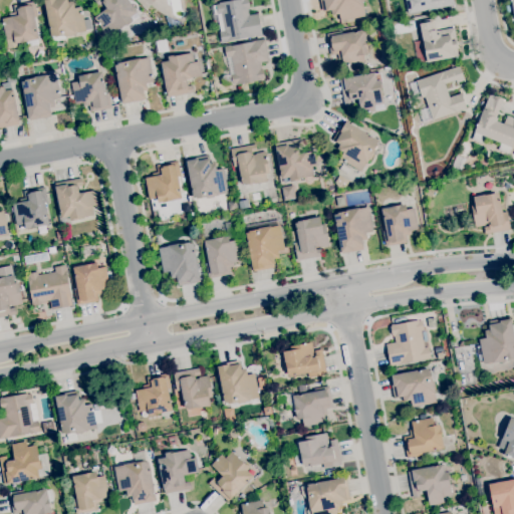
[(55,41),(55,40),(53,40),(52,36),(50,36),(43,0),(66,0),(67,2),(72,1),(73,8),(80,6),(83,20),(89,18),(91,28),(85,30),(85,31),(76,32),(76,33),(71,34),(71,35),(64,37),(65,39),(55,41)]
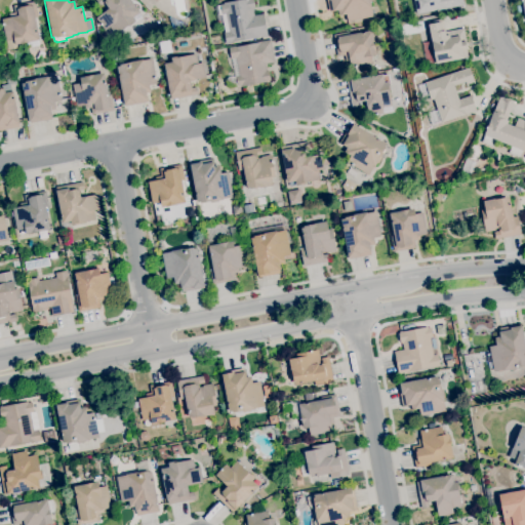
[(115,34),(110,27),(105,30),(95,18),(109,8),(104,2),(99,5),(95,0),(130,0),(139,12),(132,17),(135,22),(128,27),(127,25),(115,34)]
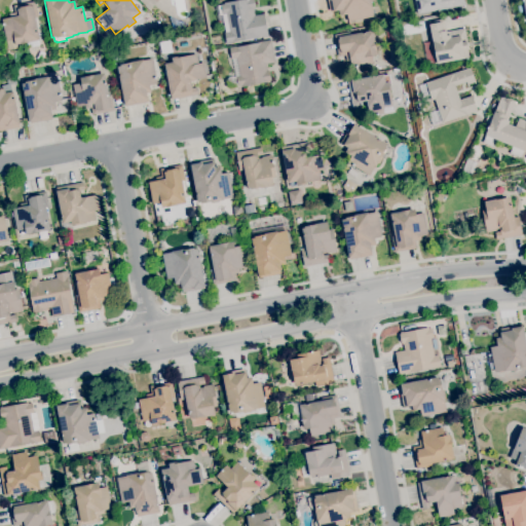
[(226,43),(224,33),(229,32),(226,13),(222,14),(221,5),(224,4),(223,2),(234,0),(253,0),(255,6),(254,7),(254,9),(253,9),(254,15),(264,13),(268,36),(226,43)]
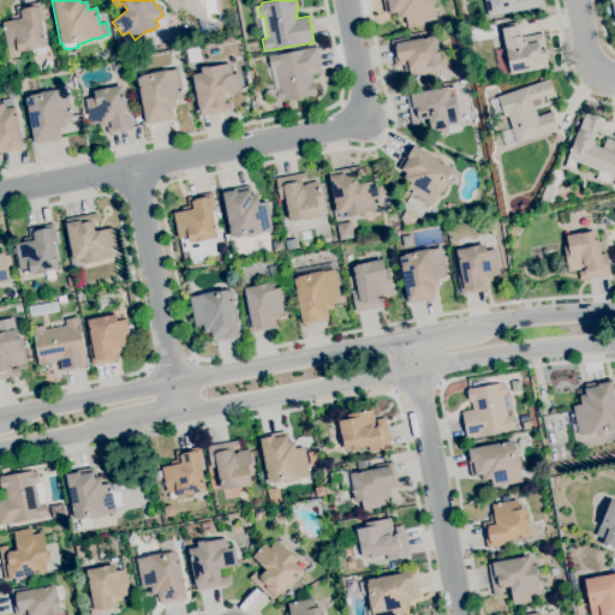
[(407,25),(405,16),(396,18),(395,12),(386,13),(383,0),(433,0),(435,9),(434,9),(436,19),(407,25)]
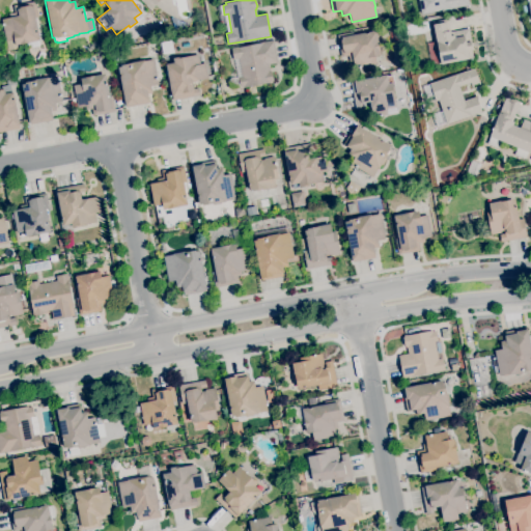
[(421,14),(418,0),(468,0),(469,5),(421,14)]
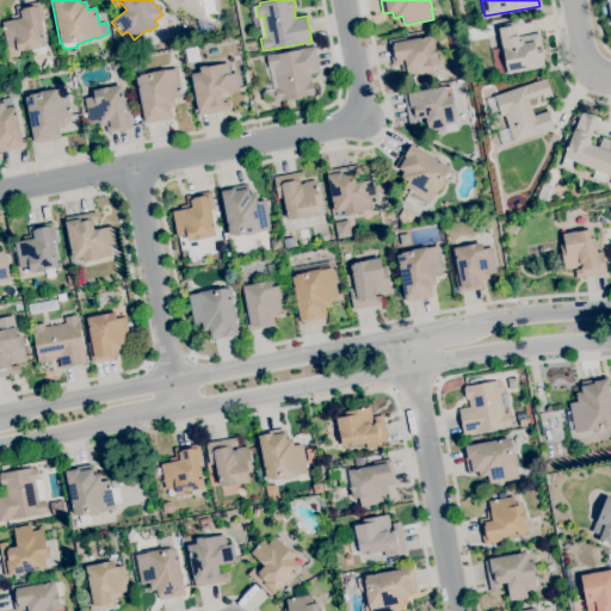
[(32,55),(31,49),(17,51),(17,49),(8,51),(7,47),(6,47),(6,43),(4,44),(2,36),(5,36),(1,23),(11,20),(10,17),(17,14),(16,6),(41,1),(44,19),(41,20),(45,45),(44,47),(45,53),(32,55)]
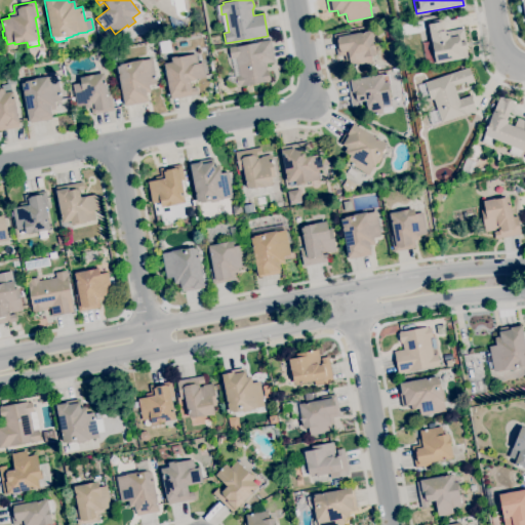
[(173,30),(169,16),(186,25),(173,30)]
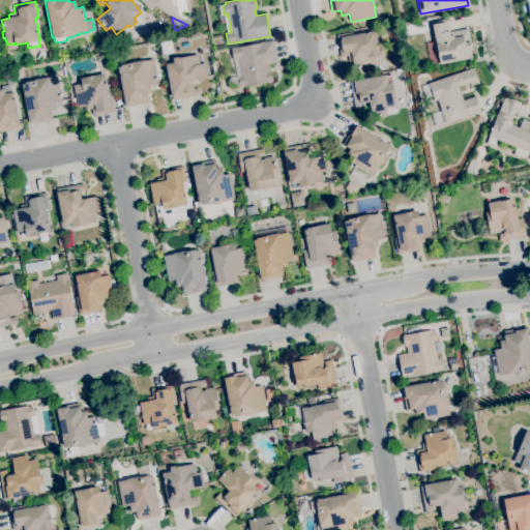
[(438,64),(437,60),(431,61),(424,32),(433,30),(432,22),(446,19),(449,32),(468,28),(472,49),(470,49),(472,58),(438,64)]
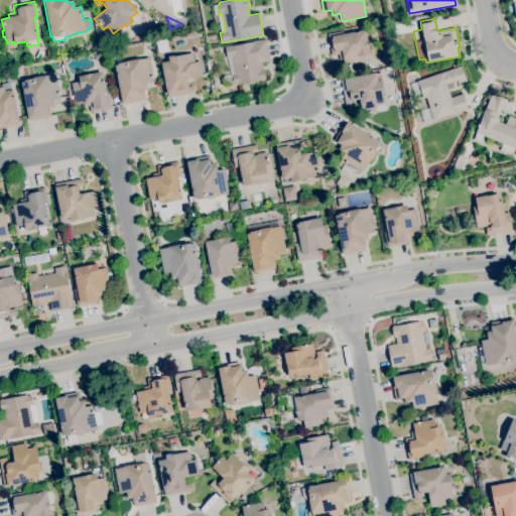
[(345,67),(344,58),(340,59),(339,53),(332,55),(328,34),(343,31),(344,33),(365,29),(369,53),(364,54),(366,62),(345,67)]
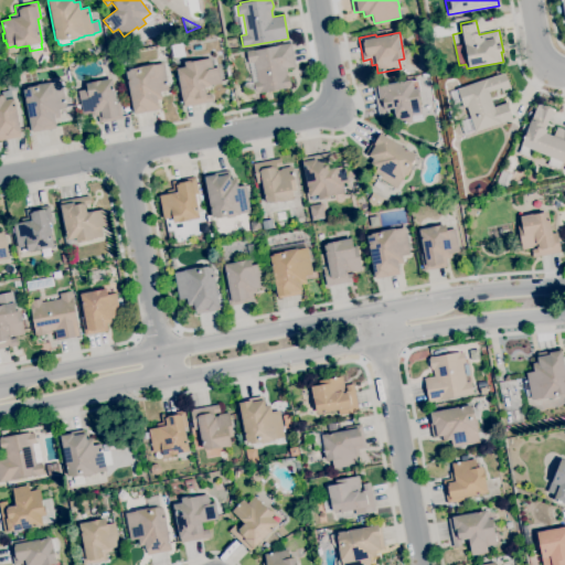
[(112,44),(107,38),(113,34),(116,40),(112,44)]
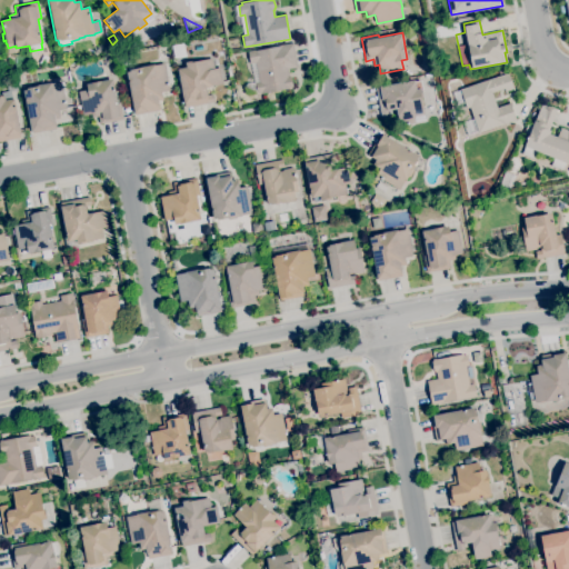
[(175,59),(172,46),(183,43),(186,57),(175,59)]
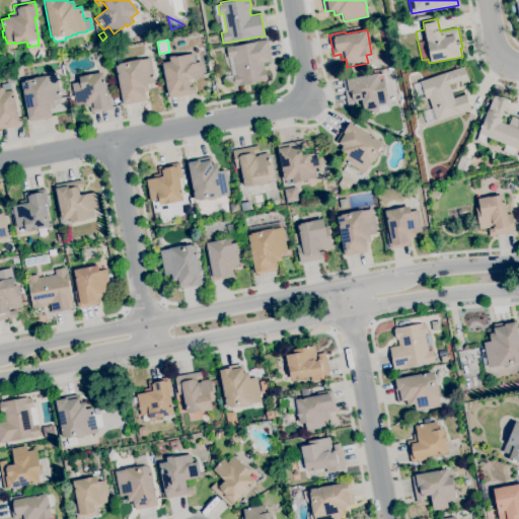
[(238,86),(238,84),(234,85),(233,76),(235,75),(232,58),(228,59),(226,47),(267,40),(272,61),(262,63),(263,69),(264,69),(264,70),(266,70),(268,79),(266,79),(267,80),(238,86)]
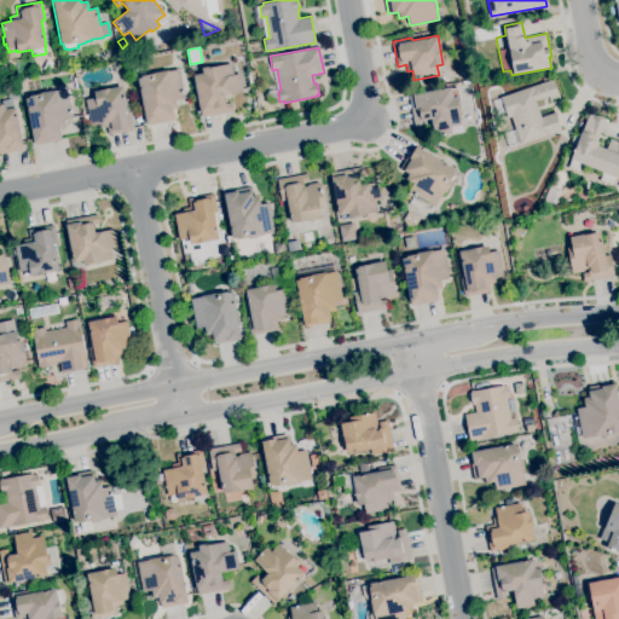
[(202,116),(201,113),(200,113),(194,75),(203,73),(202,68),(212,67),(231,64),(233,75),(239,74),(243,92),(224,94),(226,103),(232,102),(233,111),(202,116)]
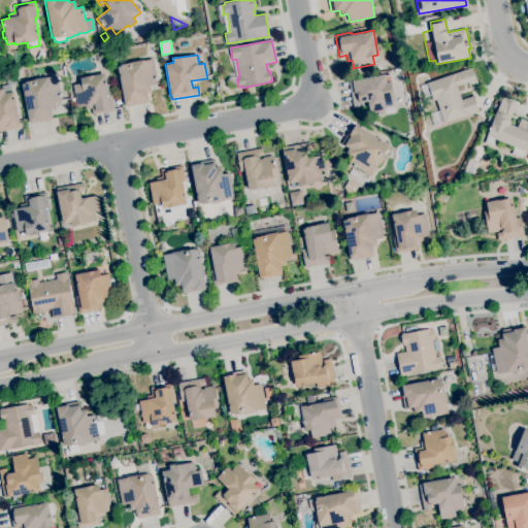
[(126,106),(118,67),(121,66),(121,64),(143,60),(143,61),(153,59),(158,84),(150,86),(152,93),(146,94),(147,98),(146,99),(147,102),(126,106)]
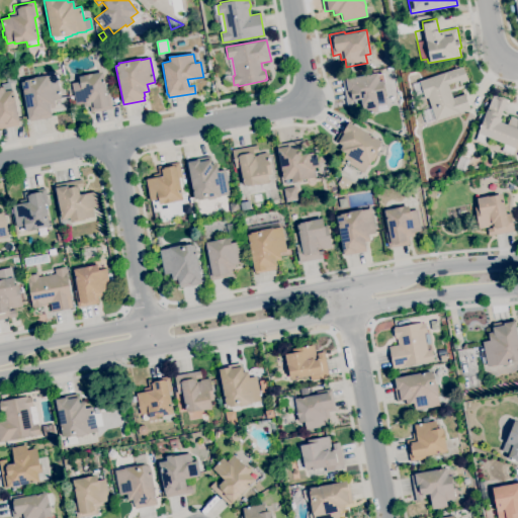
[(426,123),(422,112),(431,108),(428,97),(425,98),(423,94),(416,96),(412,85),(419,82),(419,81),(462,66),(467,81),(460,83),(459,80),(447,84),(452,98),(464,94),(469,109),(435,121),(435,120),(426,123)]
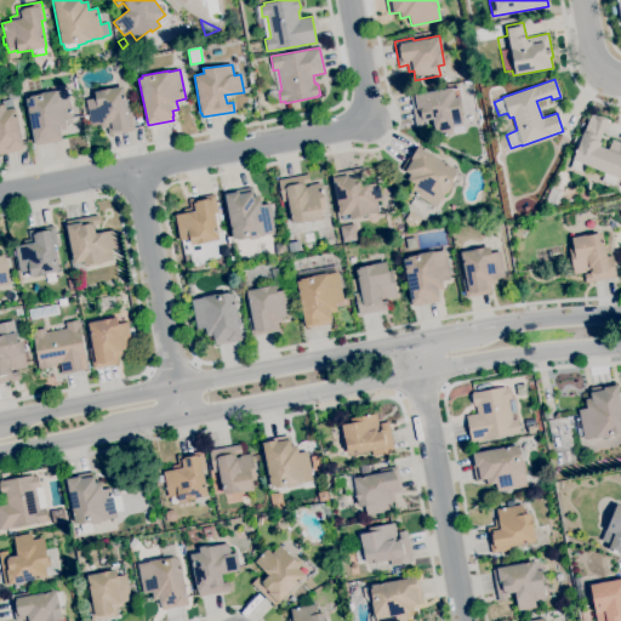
[(10,102),(6,89),(16,86),(20,100),(10,102)]
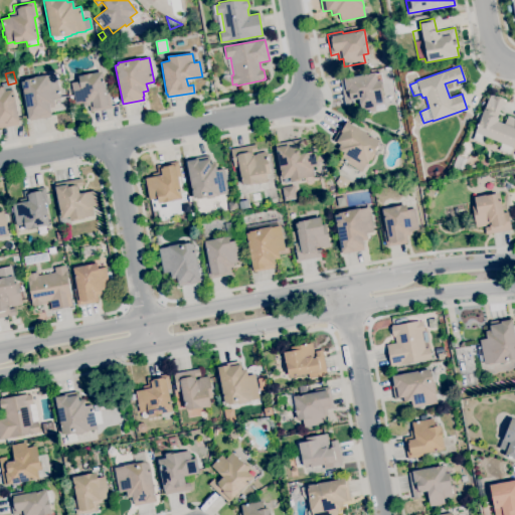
[(91,113),(90,106),(83,107),(82,103),(75,104),(71,82),(79,81),(78,76),(102,71),(106,94),(109,93),(112,109),(91,113)]
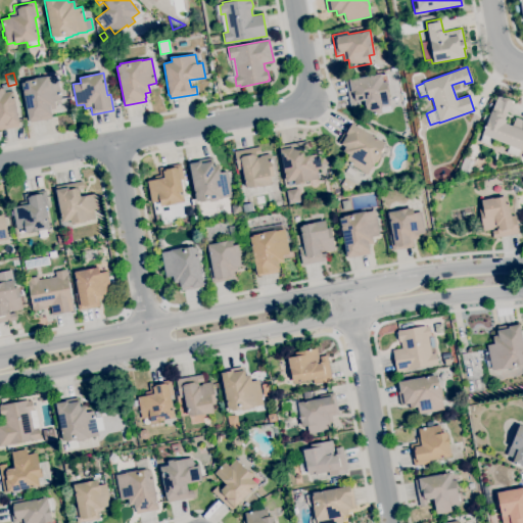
[(367,115),(364,99),(357,101),(358,106),(350,107),(345,81),(348,81),(348,80),(381,74),(382,82),(387,81),(389,91),(387,91),(390,105),(380,107),(382,113),(376,114),(375,110),(373,111),(373,114),(367,115)]
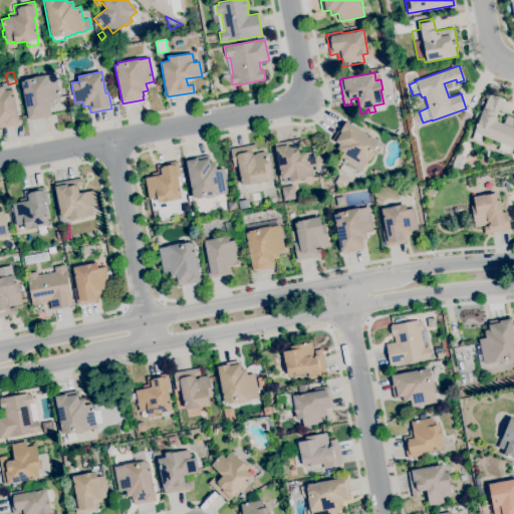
[(29,120),(21,81),(24,81),(24,80),(33,78),(33,77),(46,74),(46,75),(55,73),(60,98),(53,99),(54,106),(49,107),(50,112),(49,112),(50,116),(29,120)]
